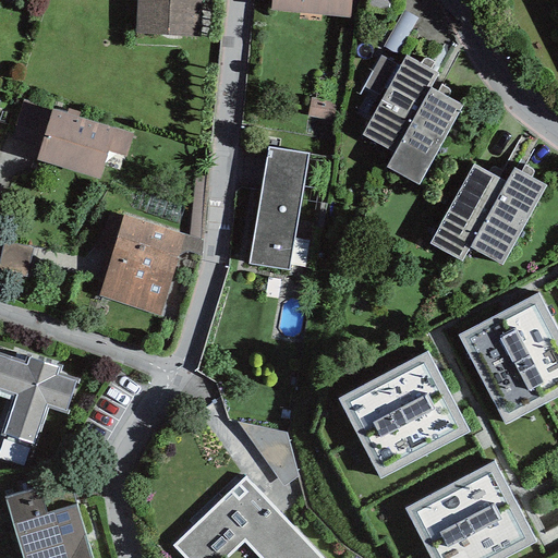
[(203,0),(136,0),(135,36),(202,38),(203,0)]
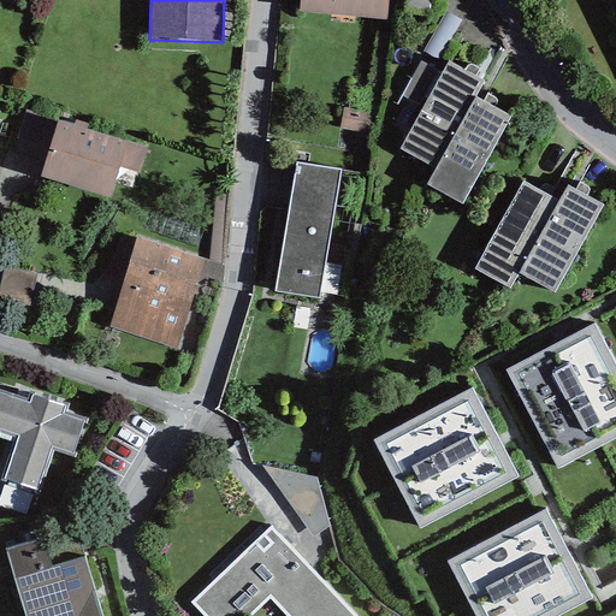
[(391,0),(308,0),(309,19),(391,19),(391,0)]
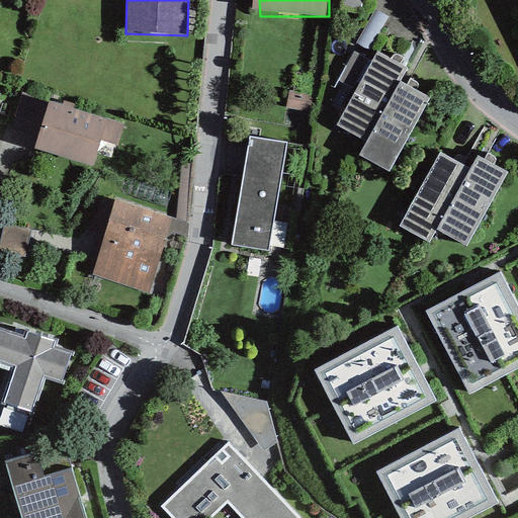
[(406,69),(376,53),(335,126),(364,143),(357,156),(387,172),(428,99),(399,82),(406,69)]
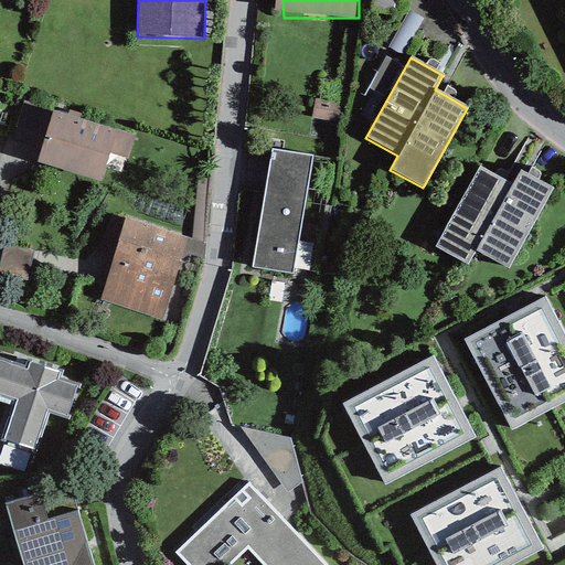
[(125,140),(34,108),(18,155),(109,185),(125,140)]
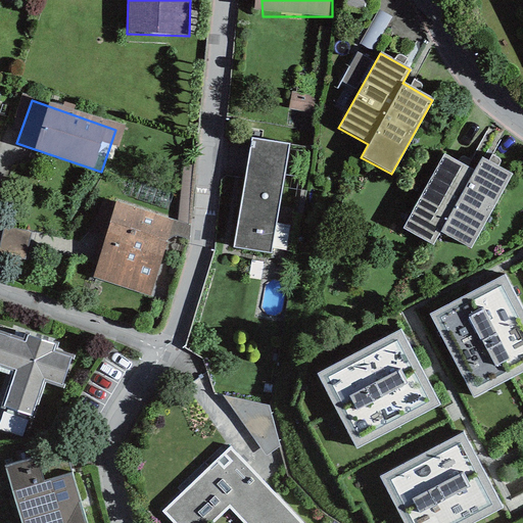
[(291,148),(249,142),(233,254),(274,260),(291,148)]
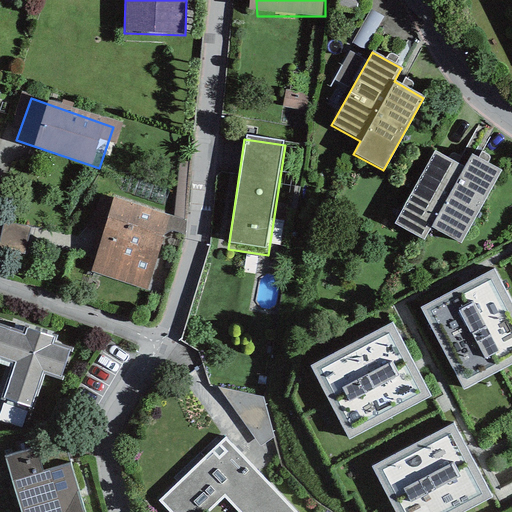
[(464,169),(433,152),(394,225),(423,241),(431,228),(461,244),(501,171),(471,155),(464,169)]
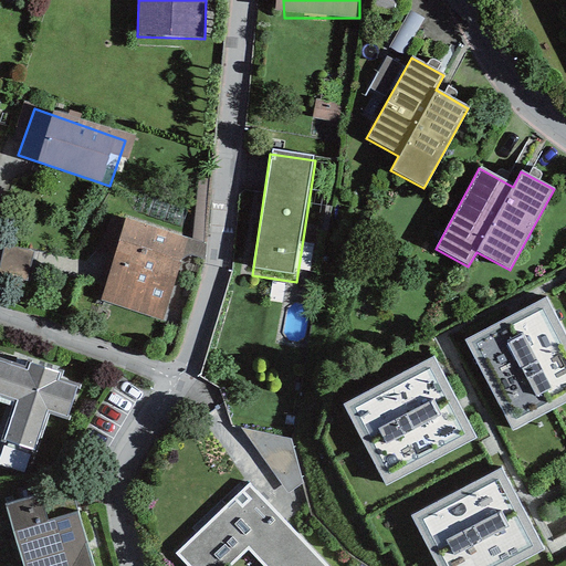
[(190,239),(127,221),(104,303),(167,321),(190,239)]
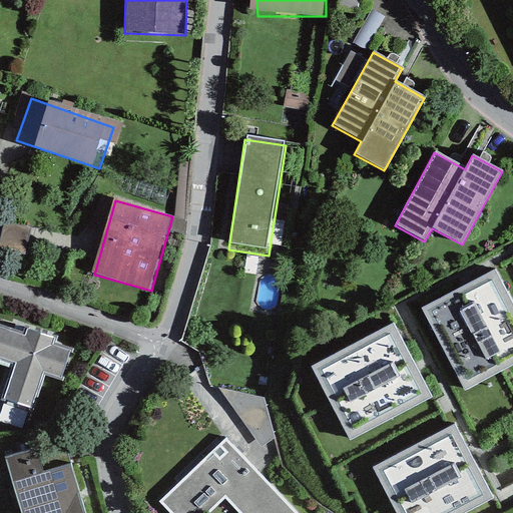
[(35,257),(41,237),(9,228),(4,247),(35,257)]
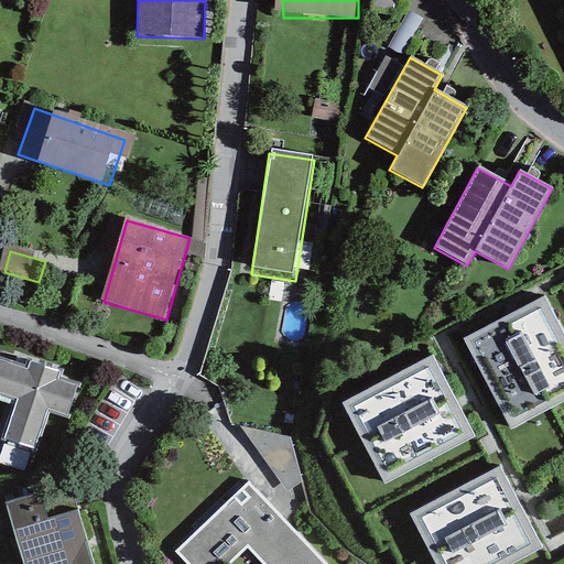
[(563,402),(563,336),(544,297),(463,339),(509,431),(563,402)]
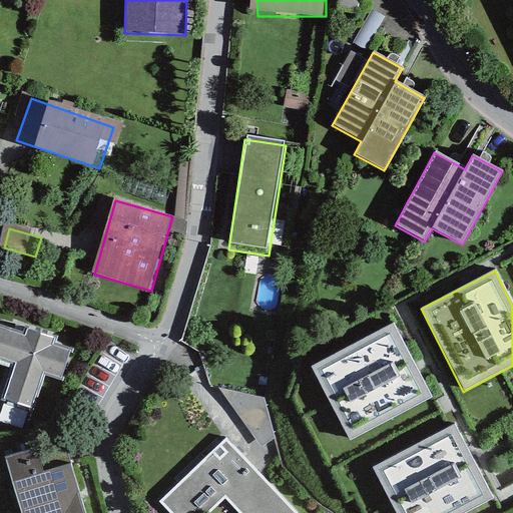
[(392,324),(310,368),(349,441),(431,398),(392,324)]
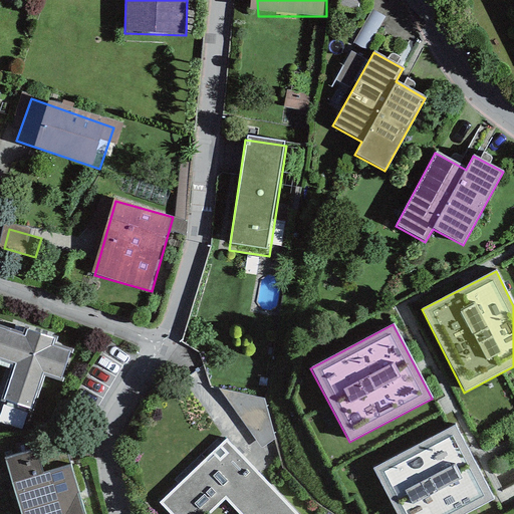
[(73,352),(0,328),(0,365),(14,370),(2,406),(33,416),(47,372),(64,378),(73,352)]
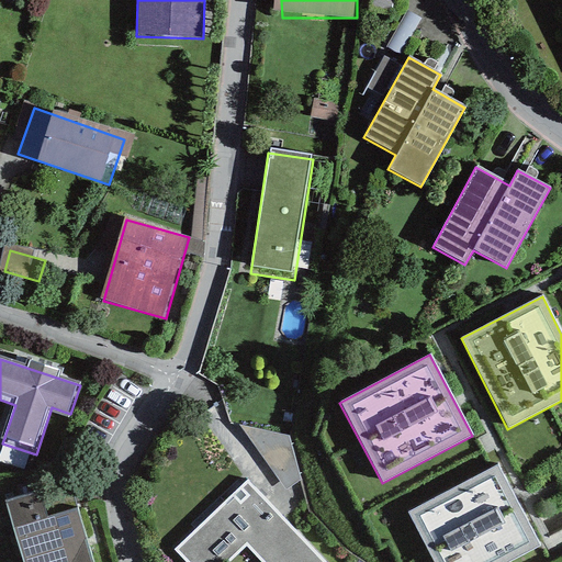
[(288,436),(239,426),(285,490),(301,480),(288,436)]
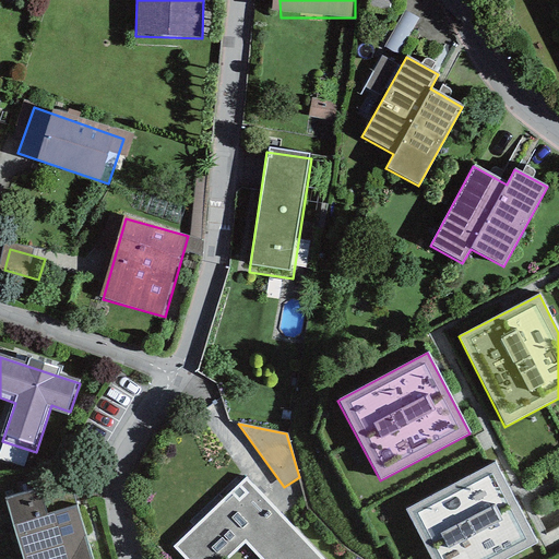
[(495,463),(405,510),(430,558),(507,558),(537,544),(495,463)]
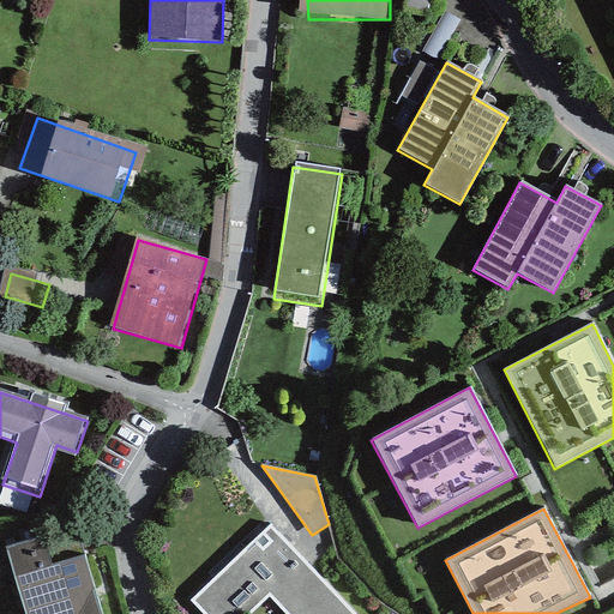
[(351,613),(270,527),(191,601),(203,613),(250,613),(268,597),(283,613),(351,613)]
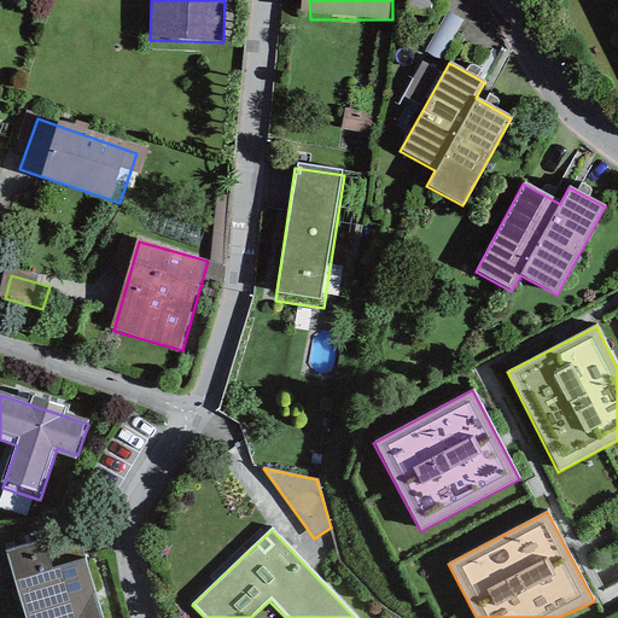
[(42,540),(5,551),(24,617),(100,617),(83,560),(52,570),(42,540)]
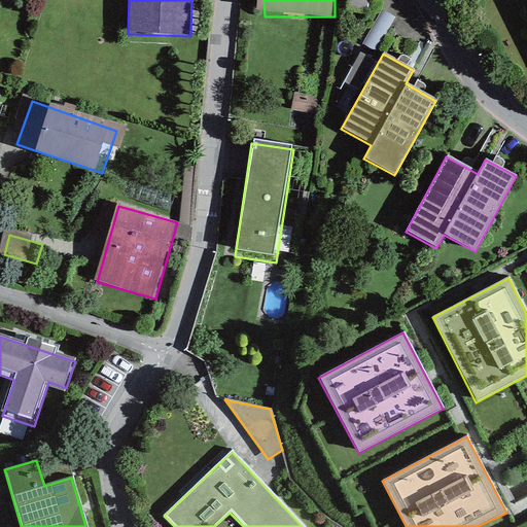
All buildings are outlined.
